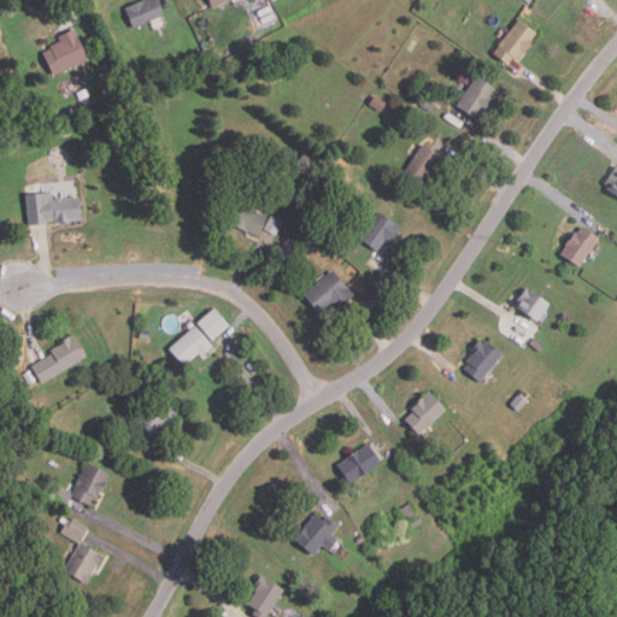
[(134,28),(125,7),(142,0),(158,0),(164,15),(163,16),(165,23),(157,27),(153,19),(134,28)]
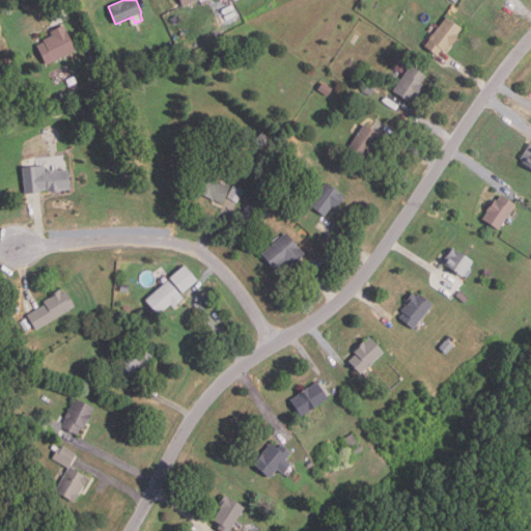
[(438,55),(425,46),(430,38),(429,38),(432,33),(434,34),(447,17),(463,28),(458,33),(460,34),(451,47),(449,46),(446,51),(443,49),(438,55)]
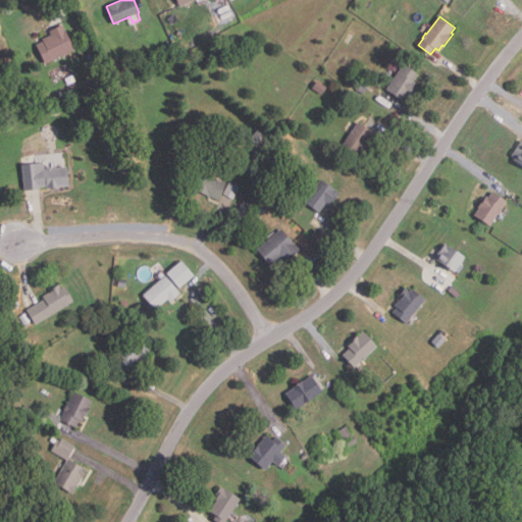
[(46,62),(37,44),(43,41),(42,39),(52,35),(50,31),(63,24),(74,49),(46,62)]
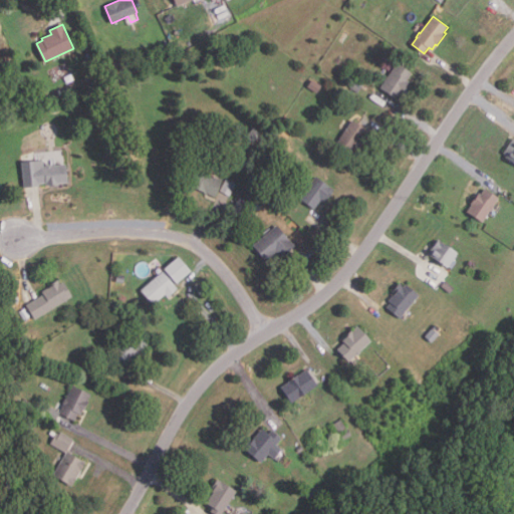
[(399,99),(381,87),(399,62),(415,73),(409,83),(410,84),(399,99)]
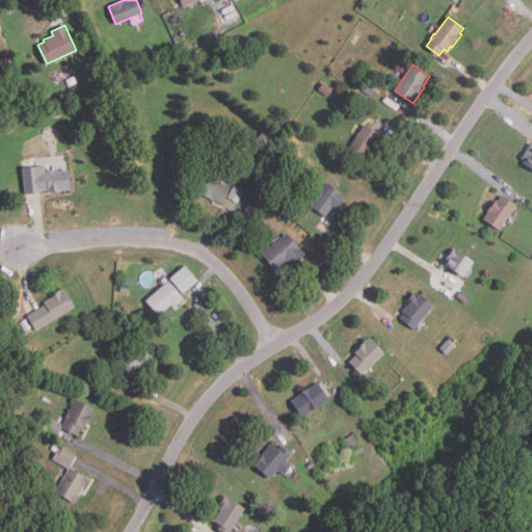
[(372,96),(363,90),(369,82),(377,87),(372,96)]
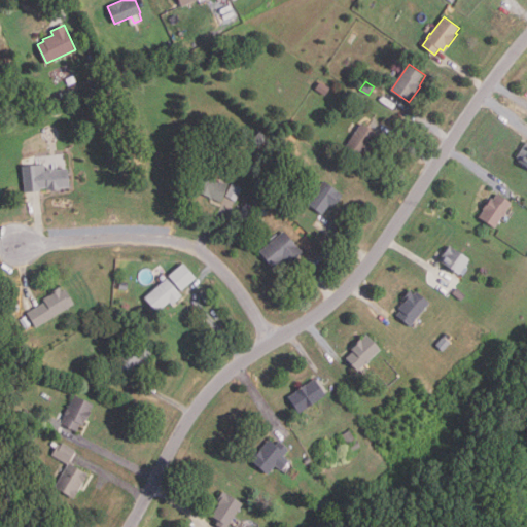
[(326,97),(316,91),(321,82),(330,89),(326,97)]
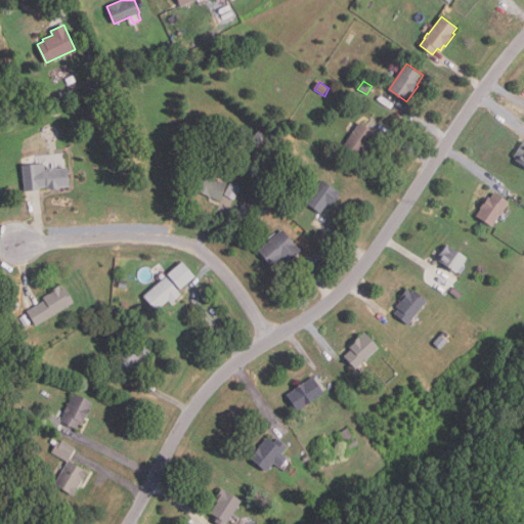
[(357,156),(344,147),(359,123),(373,131),(373,132),(375,134),(368,143),(370,145),(365,154),(361,150),(357,156)]
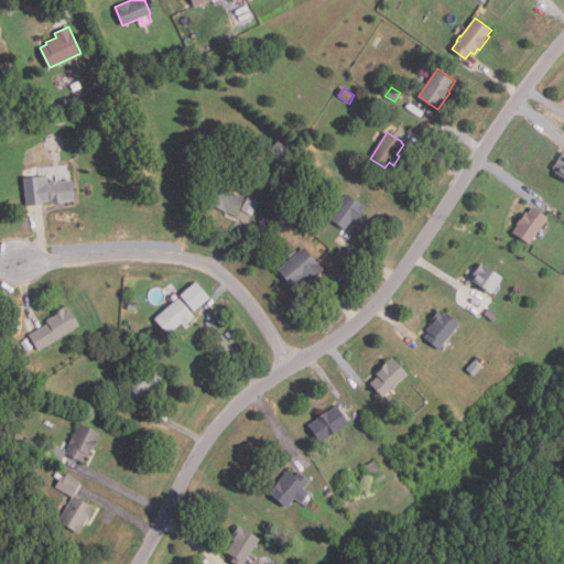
[(291,152),(286,158),(281,153),(277,158),(269,150),(279,140),(291,152)]
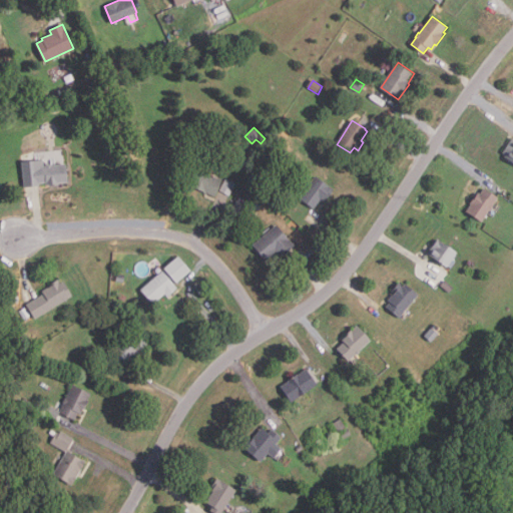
[(512,162),(506,157),(507,155),(504,152),(512,139),(512,162)]
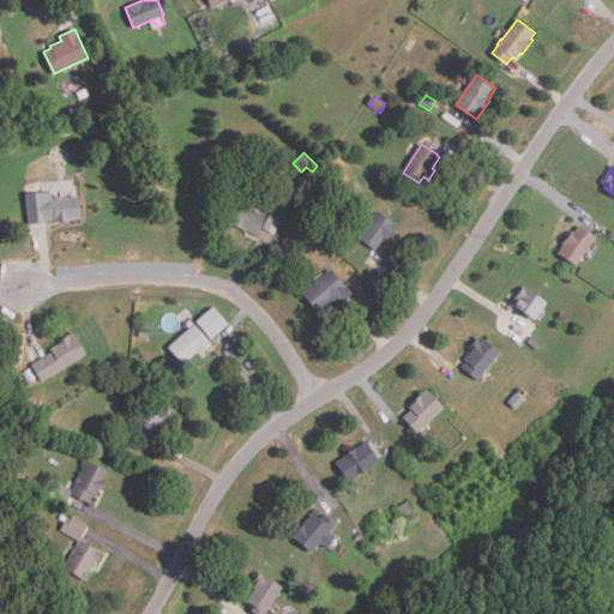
[(351,185),(339,175),(344,168),(357,179),(351,185)]
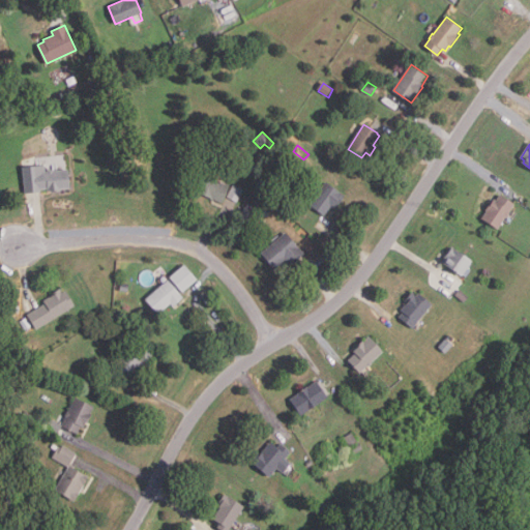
[(26,195),(23,169),(46,166),(47,172),(69,170),(70,188),(61,189),(62,190),(49,193),(49,189),(41,190),(42,193),(26,195)]
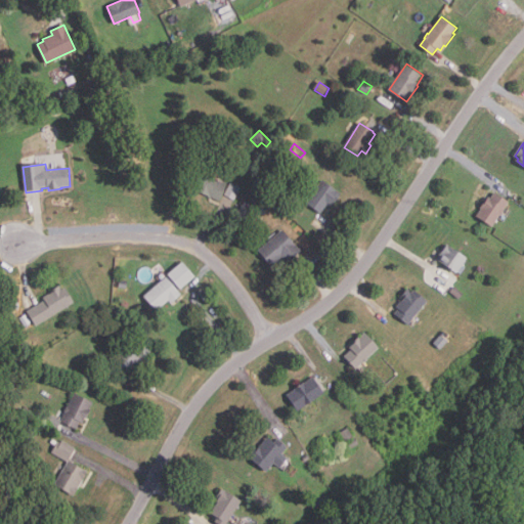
[(220,200),(194,188),(201,172),(227,183),(220,200)]
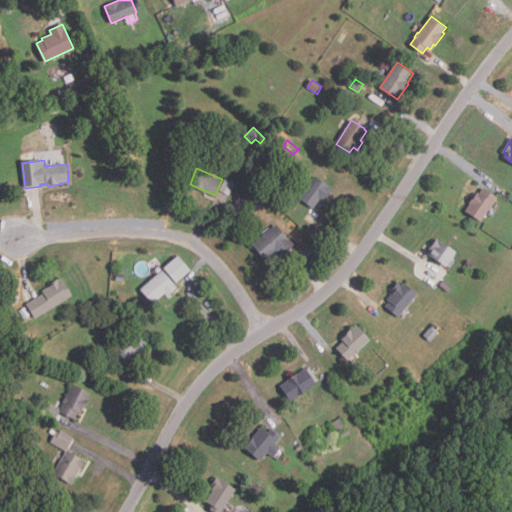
[(313,209),(299,198),(314,176),(333,190),(326,200),(324,199),(321,203),(318,201),(313,209)]
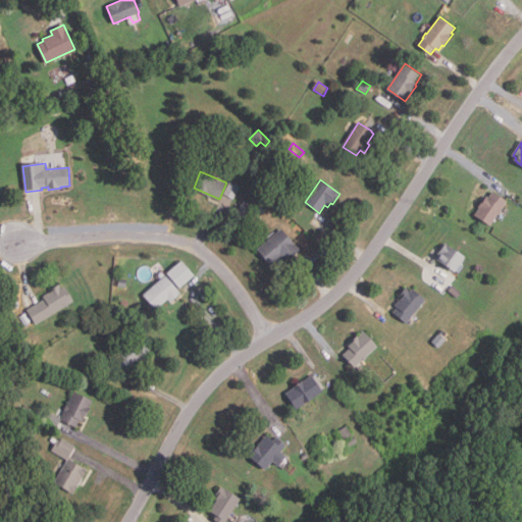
[(240,187),(235,199),(224,194),(230,181),(240,187)]
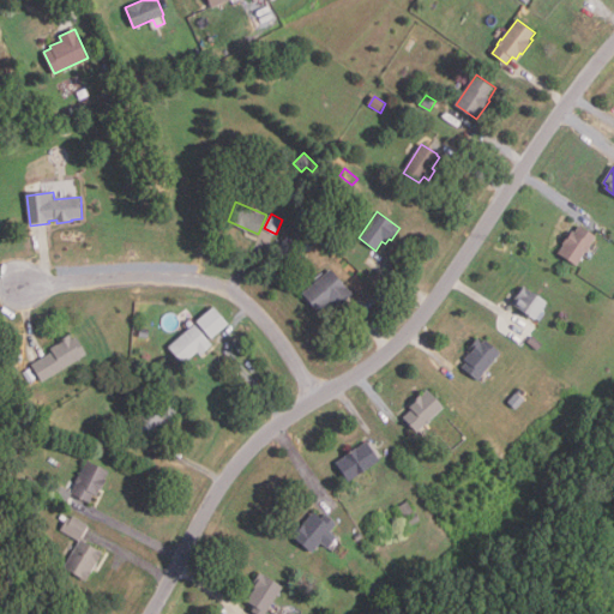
[(578,265),(559,253),(565,245),(564,245),(572,230),(575,233),(581,224),(597,235),(578,265)]
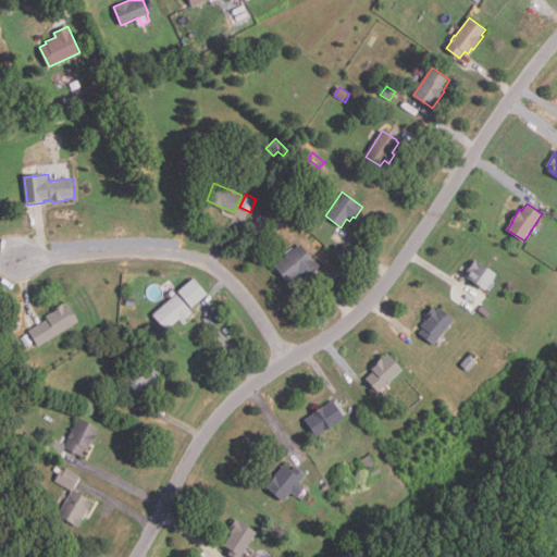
[(289,230),(284,223),(289,218),(296,224),(289,230)]
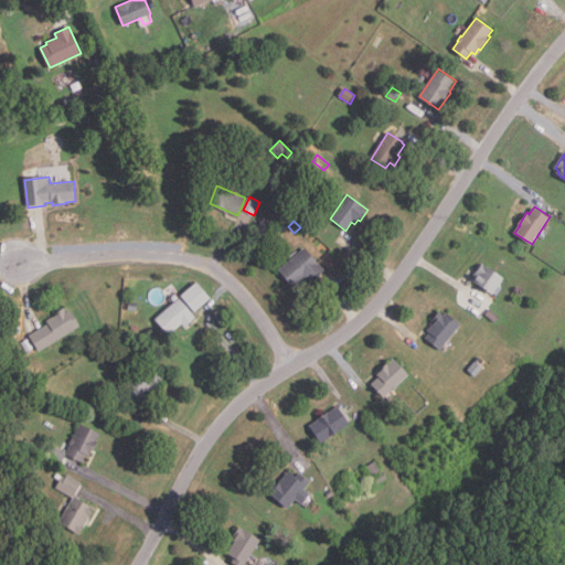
[(294,286),(279,269),(307,247),(326,270),(313,280),(310,276),(306,279),(304,277),(294,286)]
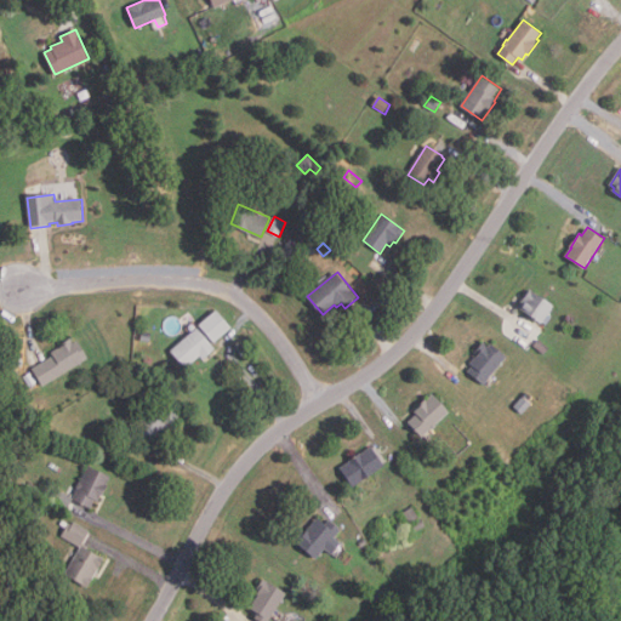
[(542,324),(518,307),(530,289),(554,306),(542,324)]
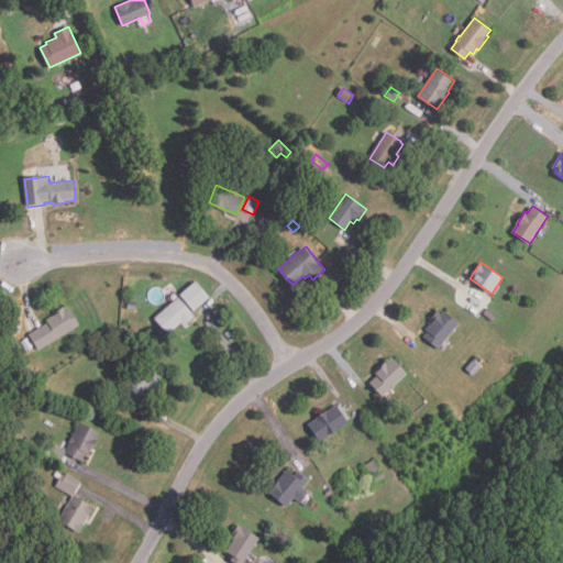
[(192,310),(179,295),(196,282),(208,297),(192,310)]
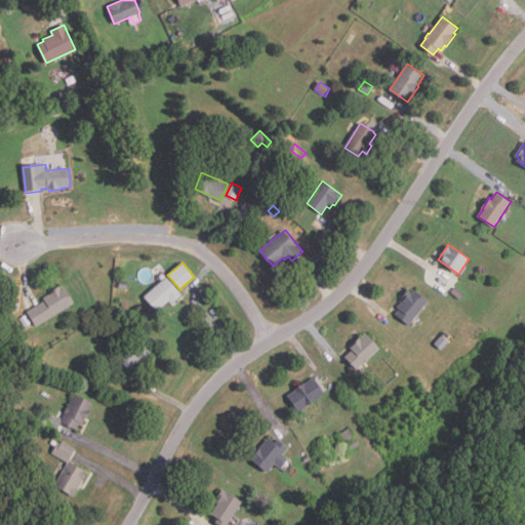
[(156,312),(144,297),(166,279),(180,295),(171,304),(168,301),(156,312)]
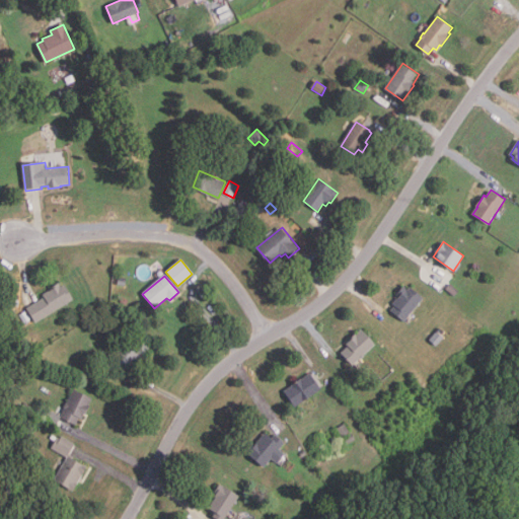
[(34,323),(26,309),(44,298),(42,295),(51,290),(50,289),(59,283),(61,288),(65,286),(74,299),(34,323)]
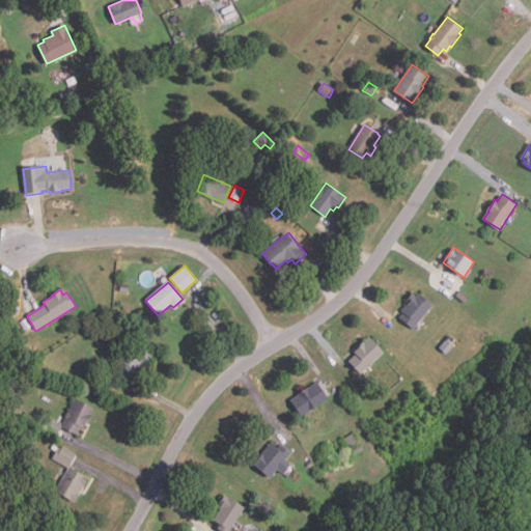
[(466,303),(456,295),(462,290),(470,298),(466,303)]
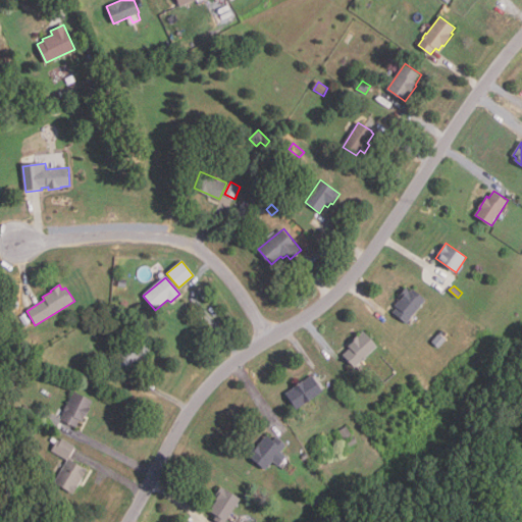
[(407,324),(394,313),(398,308),(396,306),(401,299),(399,297),(406,288),(410,292),(413,289),(426,300),(407,324)]
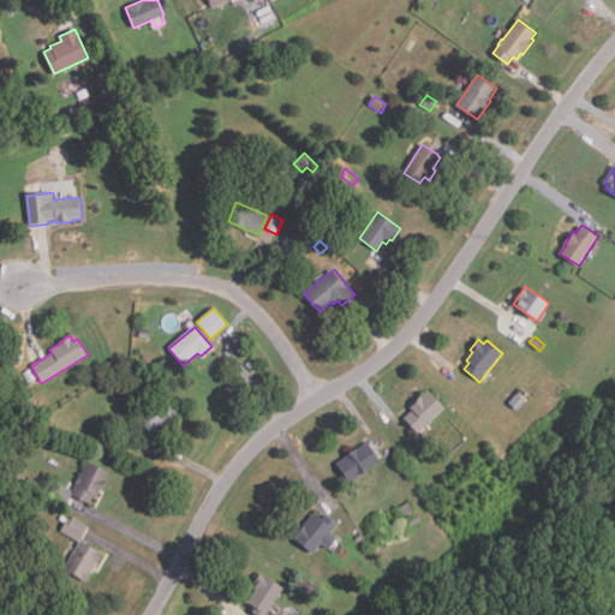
[(418,434),(405,419),(413,411),(410,407),(423,396),(429,392),(446,408),(433,422),(434,423),(429,427),(428,425),(418,434)]
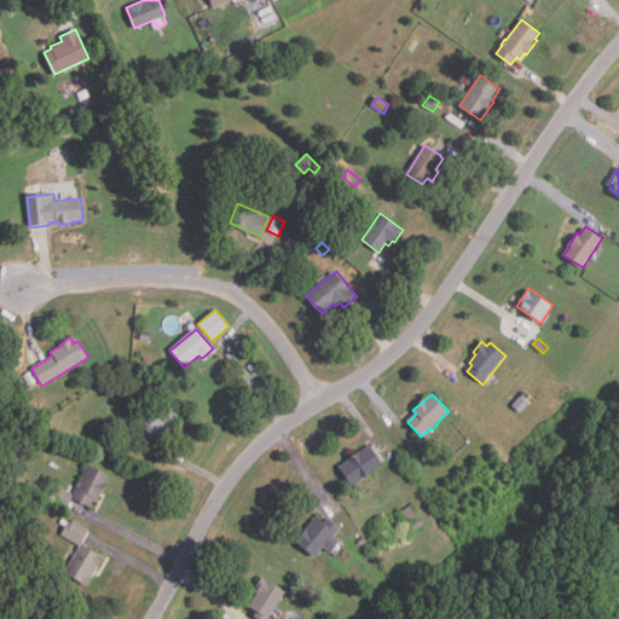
[(145,445),(131,433),(137,426),(134,424),(140,418),(142,420),(157,400),(178,417),(169,428),(167,427),(157,439),(152,435),(145,445)]
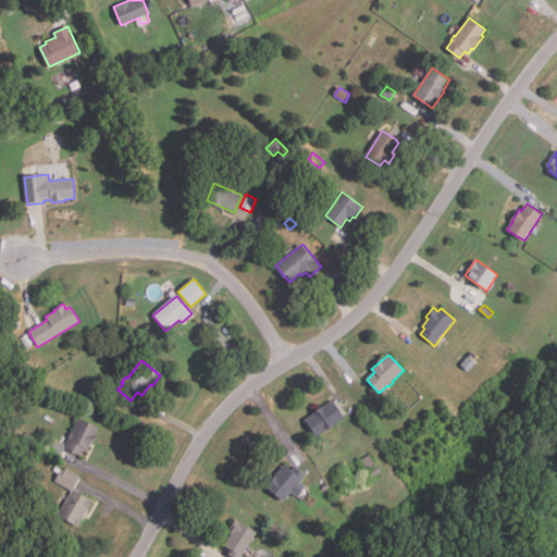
[(11,408),(7,400),(17,395),(21,403),(11,408)]
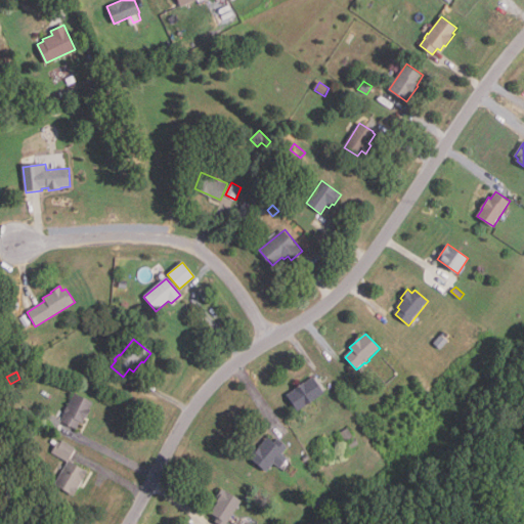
[(298,410),(288,395),(296,390),(295,389),(314,377),(324,393),(298,410)]
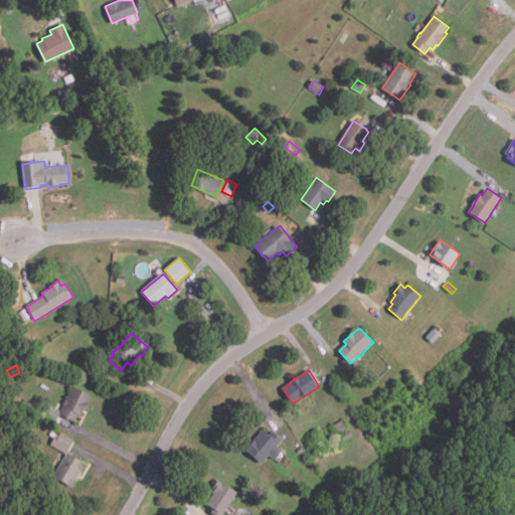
[(75,421),(60,415),(64,405),(63,404),(65,399),(67,400),(73,387),(92,395),(89,402),(90,403),(86,412),(83,411),(81,415),(79,414),(75,421)]
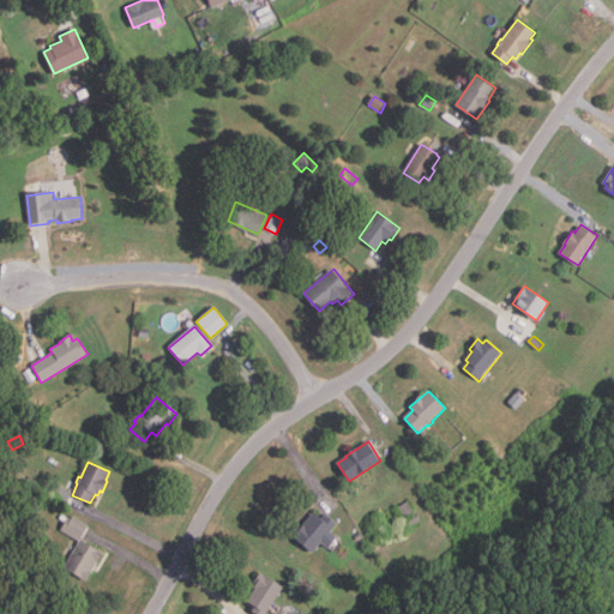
[(72,492),(66,504),(49,494),(54,483),(72,492)]
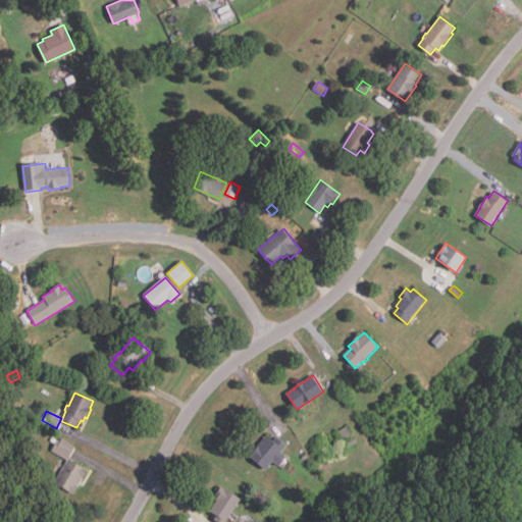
[(345,440),(340,431),(347,426),(352,435),(345,440)]
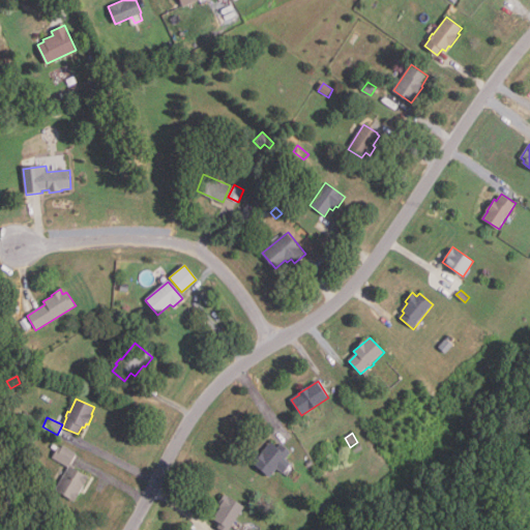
[(363,449),(354,454),(351,447),(360,442),(363,449)]
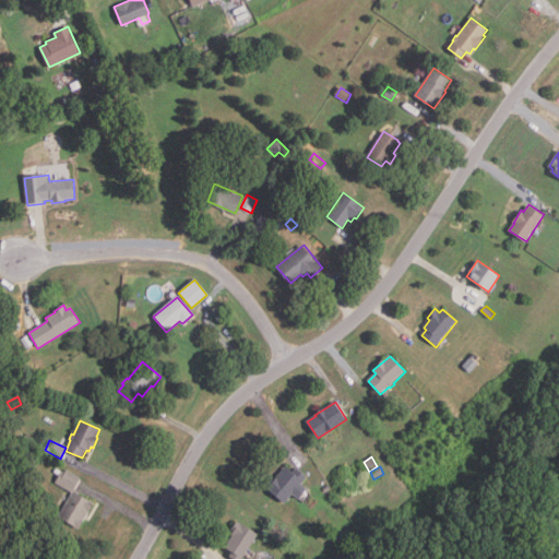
[(283,504),(264,487),(271,479),(273,480),(285,467),(292,473),(296,468),(306,478),(300,484),(306,490),(297,499),(293,495),(283,504)]
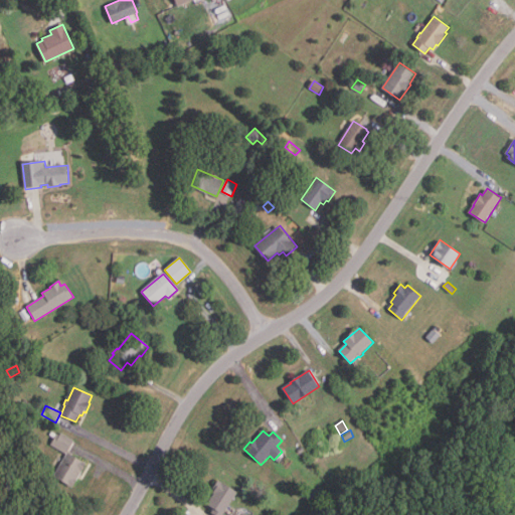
[(67,453),(52,444),(57,434),(60,436),(61,434),(74,441),(67,453)]
